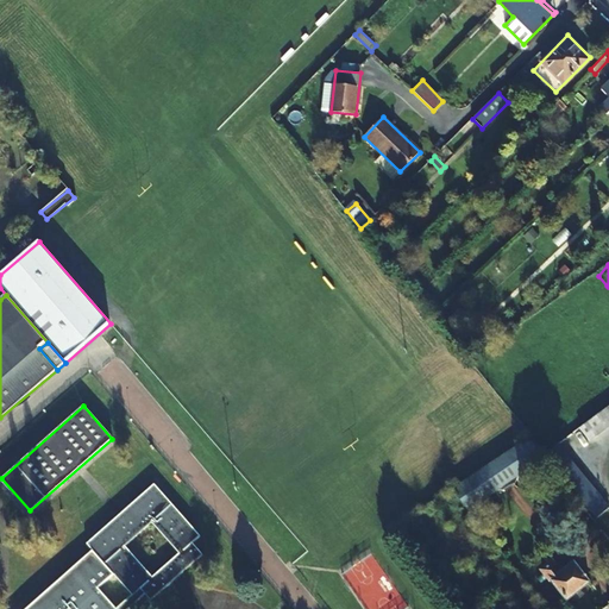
[(608,424),(601,413),(594,418),(603,431),(608,426),(608,424)]
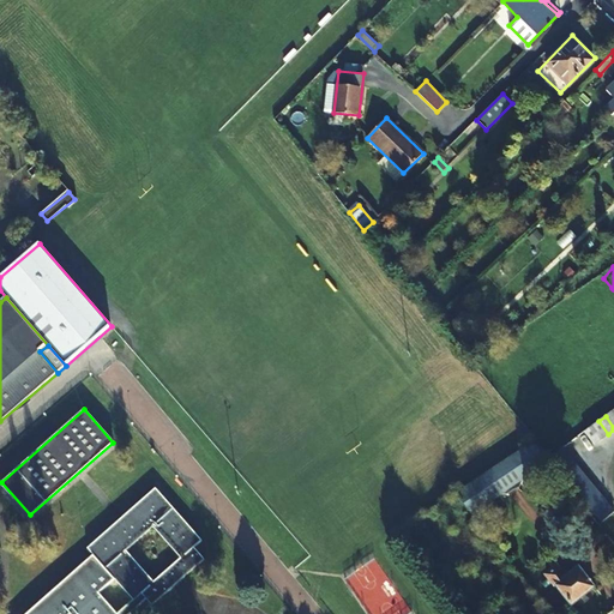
[(608,434),(599,421),(591,426),(601,439),(608,434)]
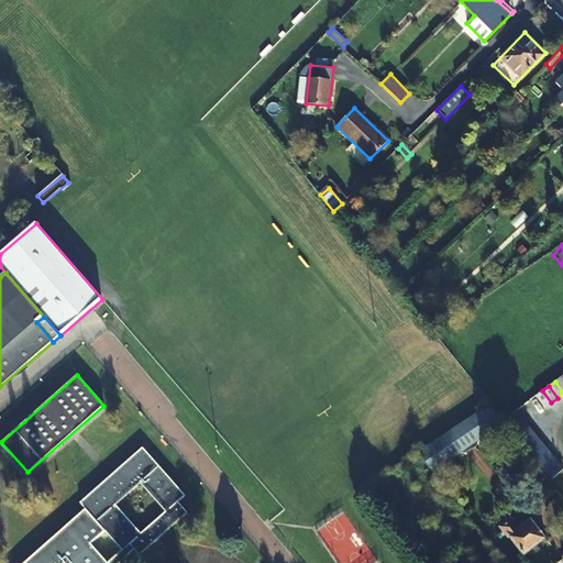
[(551,403),(542,390),(536,396),(544,407),(551,403)]
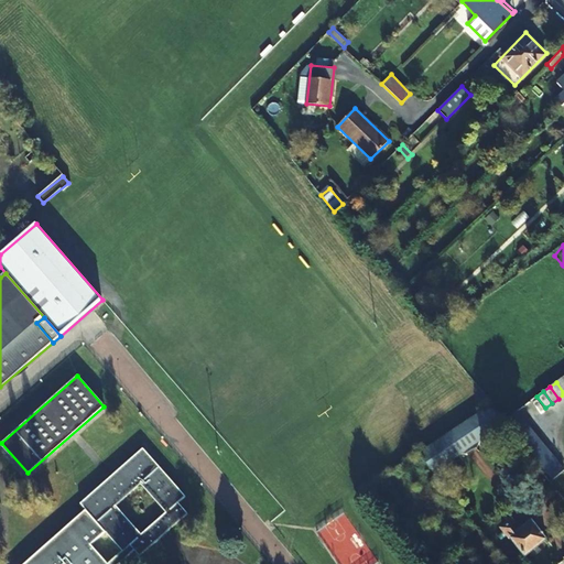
[(419,452),(433,470),(461,453),(467,454),(477,447),(479,441),(503,424),(489,407),(419,452)]
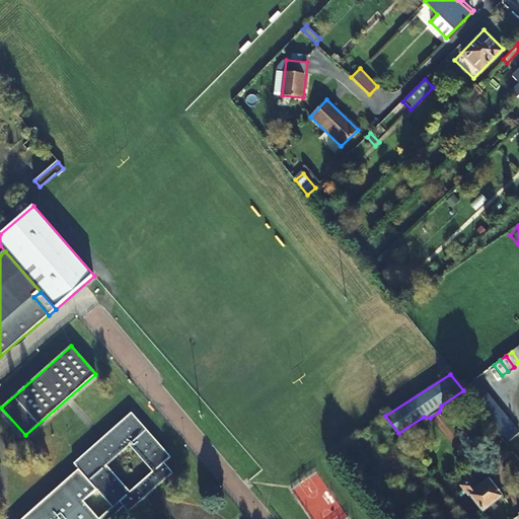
[(476,377),(464,386),(469,392),(480,383),(476,377)]
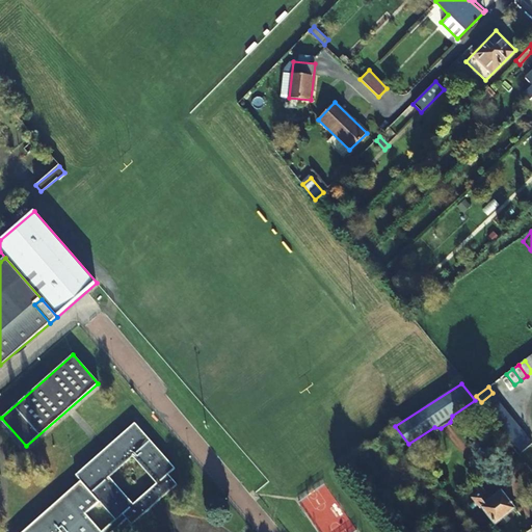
[(493,393),(481,402),(486,408),(498,399),(493,393)]
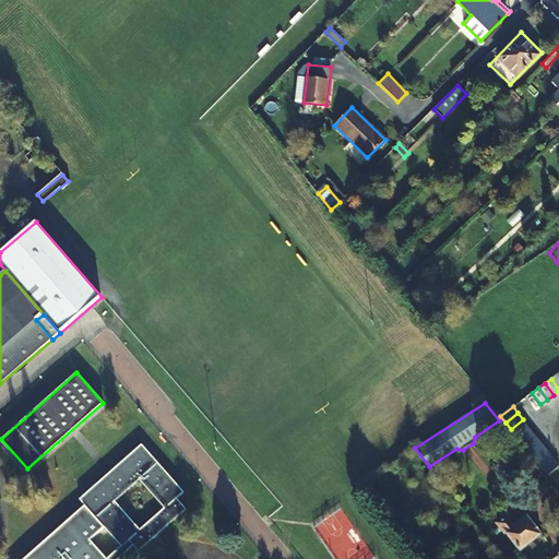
[(523,419),(511,429),(516,436),(518,435),(528,426),(523,419)]
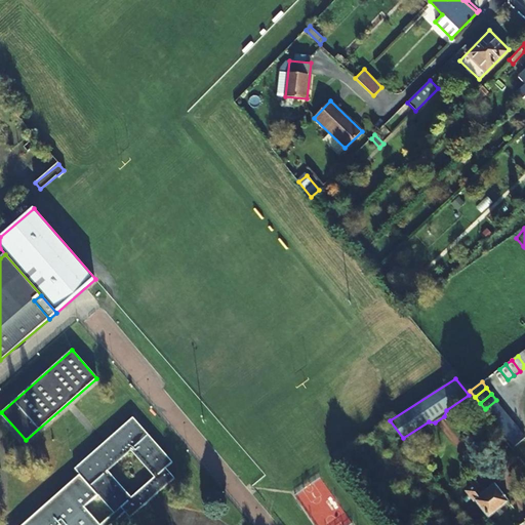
[(485,409),(489,415),(500,406),(496,400),(486,408),(485,409)]
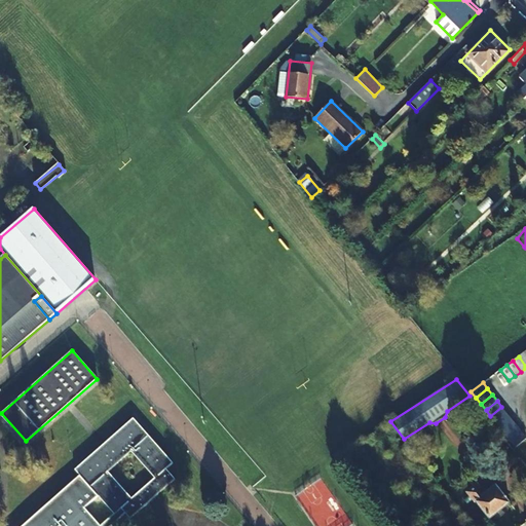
[(501,407),(490,416),(495,422),(506,413),(501,407)]
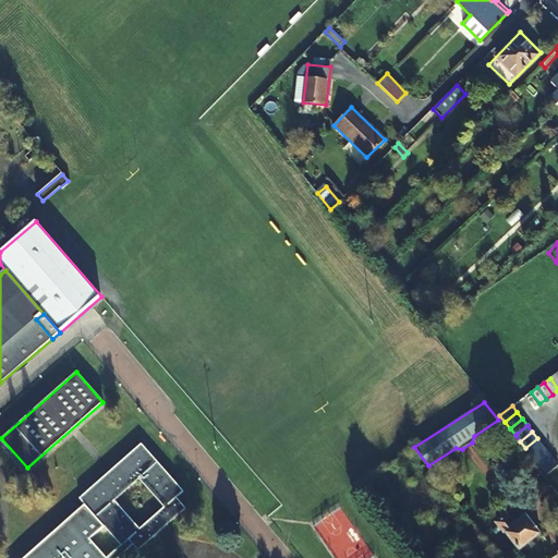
[(537,438),(525,448),(531,455),(543,445),(537,438)]
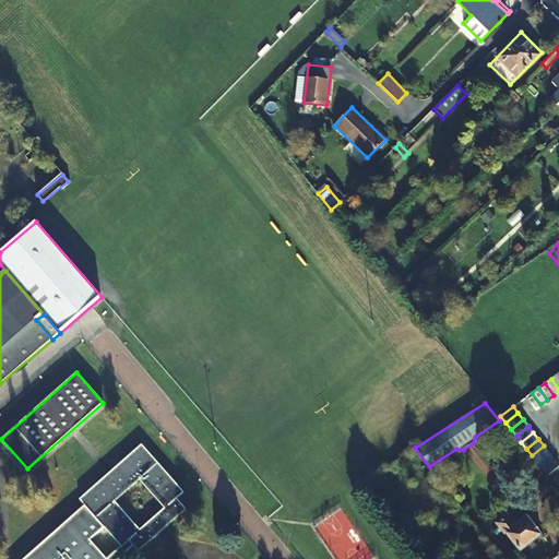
[(189,512),(179,501),(187,495),(143,445),(81,500),(86,507),(25,558),(122,558),(137,548),(141,554),(189,512)]
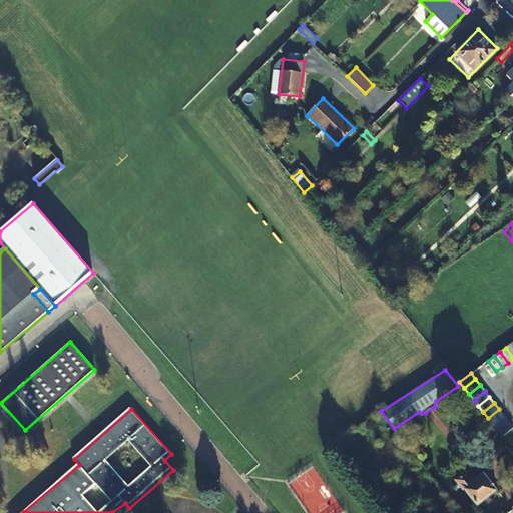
[(488,418),(493,424),(504,415),(499,409),(488,418)]
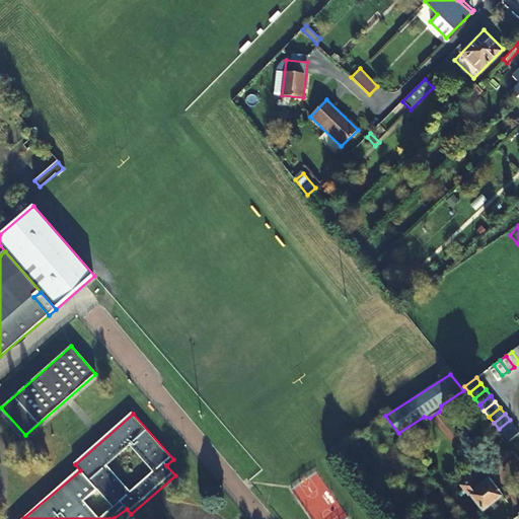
[(499,429),(504,435),(506,434),(515,427),(510,420),(499,429)]
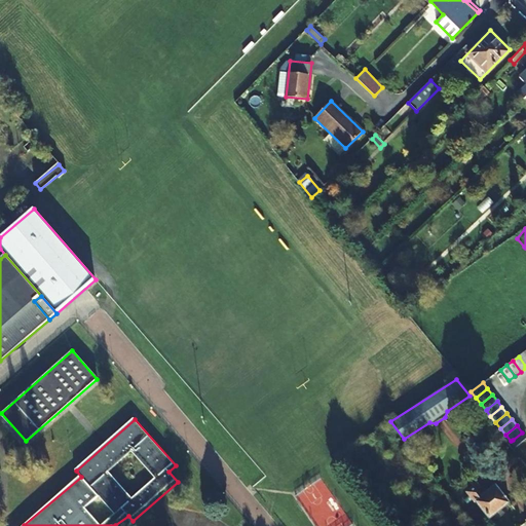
[(525,438),(525,437),(522,433),(513,440),(511,441),(516,447),(525,438)]
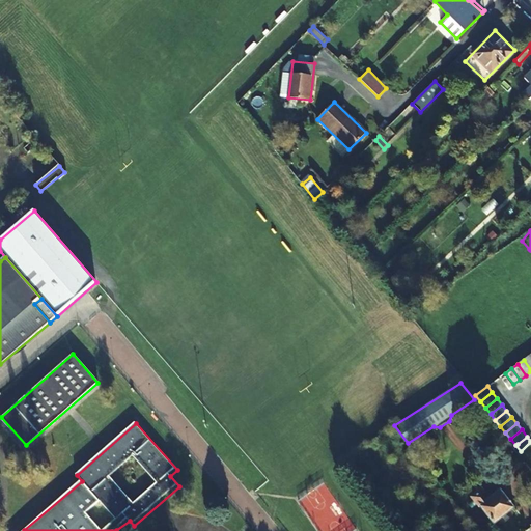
[(487,498),(481,488),(471,496),(478,505),(493,524),(514,507),(500,488),(487,498)]
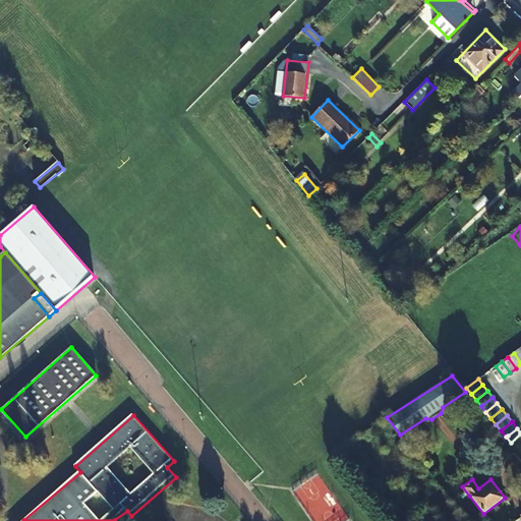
[(426,520),(439,520),(431,512),(424,518),(426,520)]
